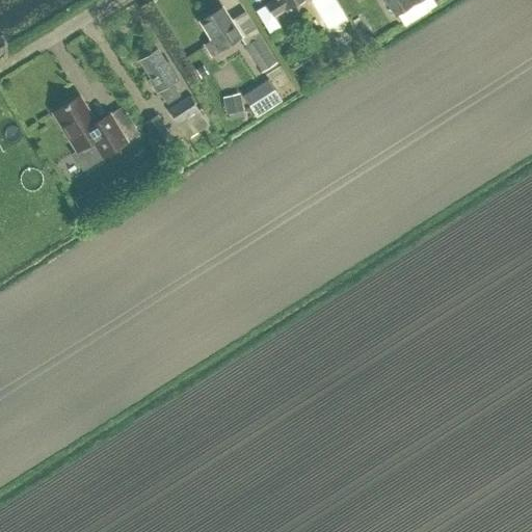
[(285,8),(297,0),(269,0),(265,3),(266,4),(272,15),(284,7),(285,8)]
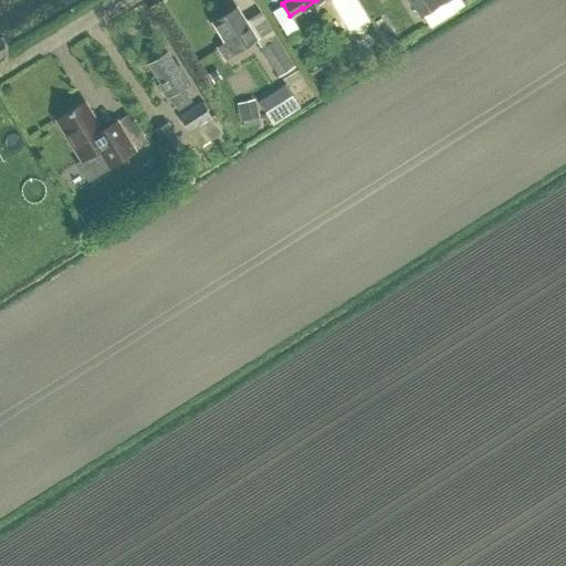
[(422,14),(438,4),(435,0),(410,0),(420,16),(422,14)]
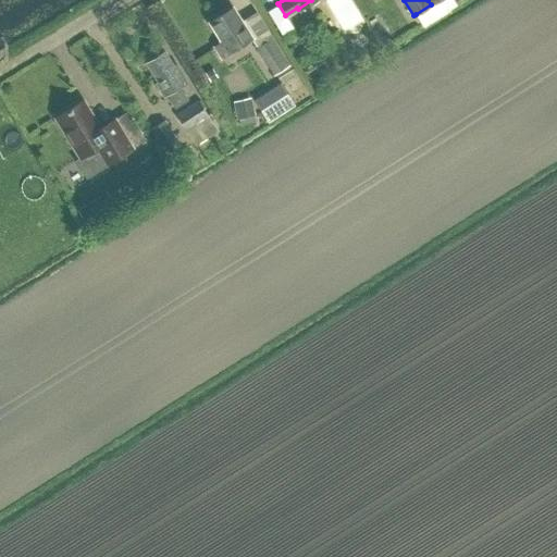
[(454,0),(437,0),(432,3),(440,16),(458,5),(454,0)]
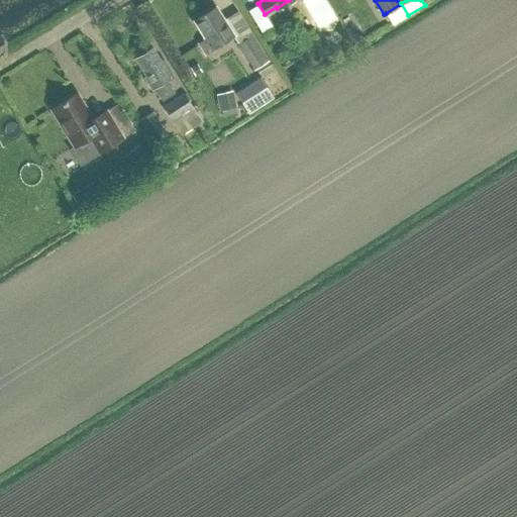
[(393,24),(408,15),(401,3),(386,13),(393,24)]
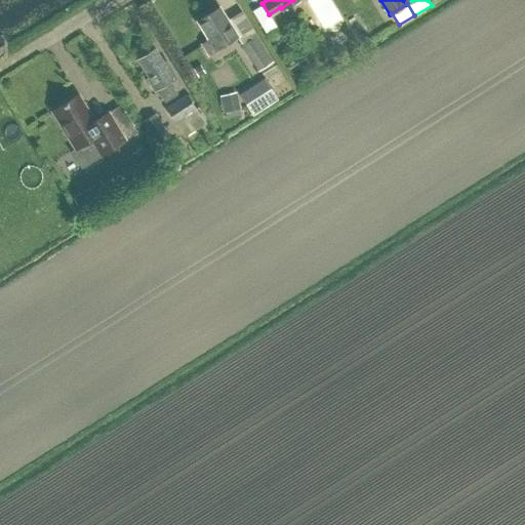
[(269,14),(263,4),(253,10),(268,33),(277,27),(269,14)]
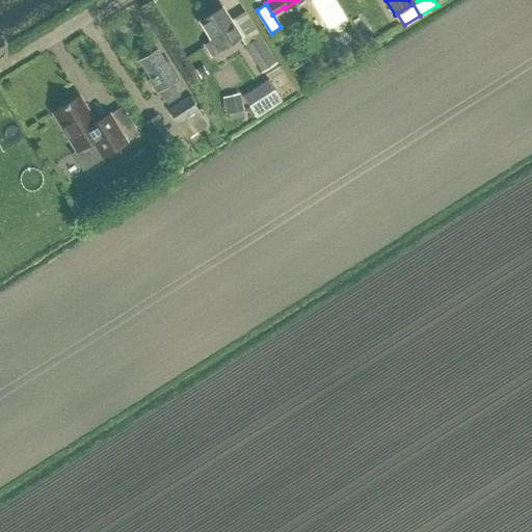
[(211,54),(241,35),(222,5),(200,20),(211,38),(205,44),(211,54)]
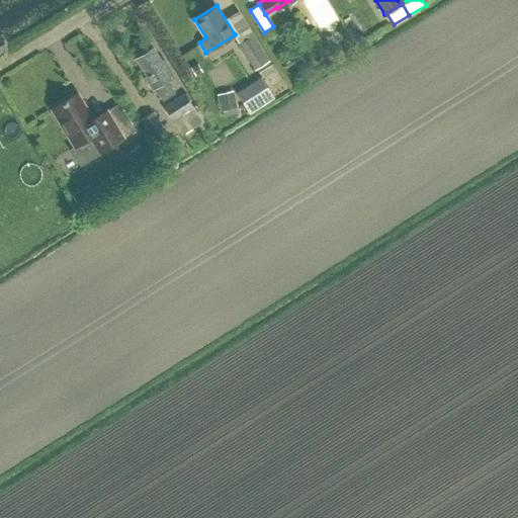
[(332,10),(315,21),(321,31),(338,21),(332,10)]
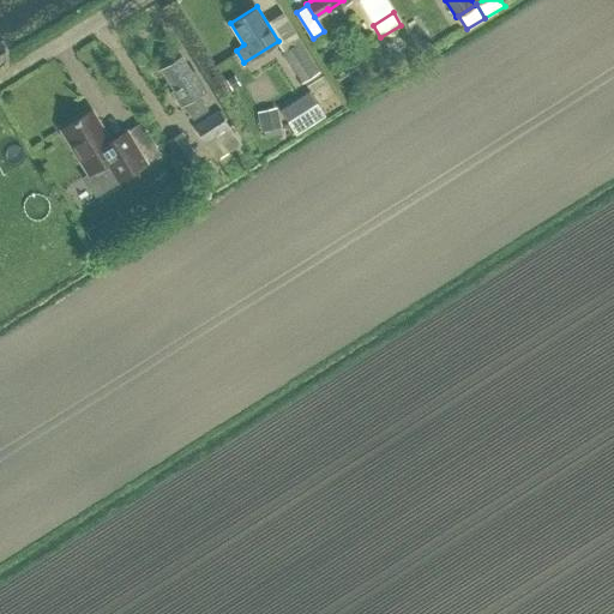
[(302,82),(320,70),(300,40),(282,50),(302,82)]
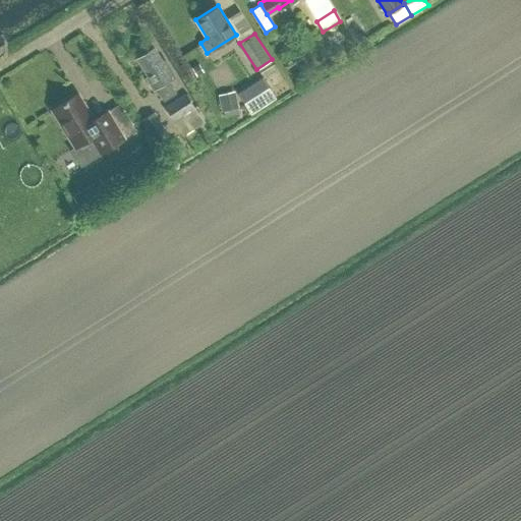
[(162,60),(154,47),(136,57),(148,74),(146,75),(153,89),(156,88),(163,100),(176,92),(169,78),(175,75),(165,58),(162,60)]
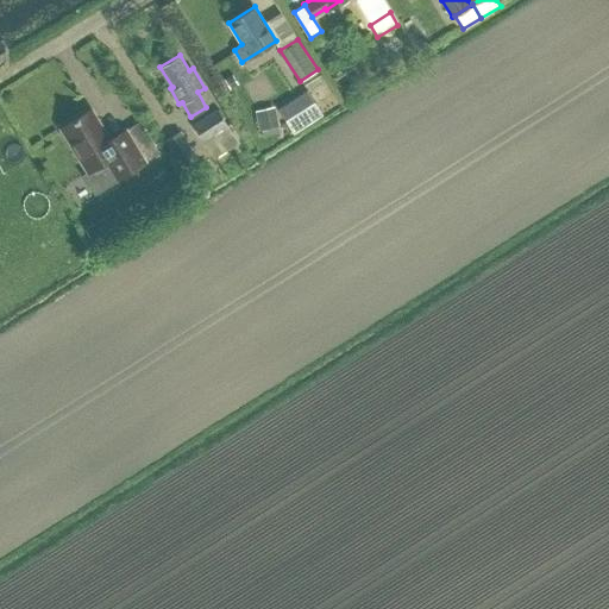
[(294,130),(321,112),(314,100),(286,118),(294,130)]
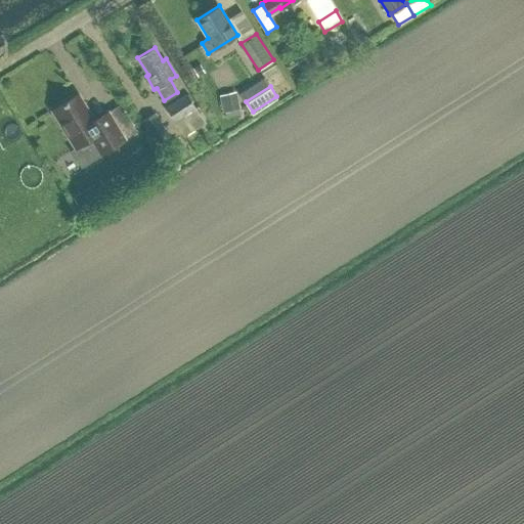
[(175,121),(195,106),(186,92),(166,106),(175,121)]
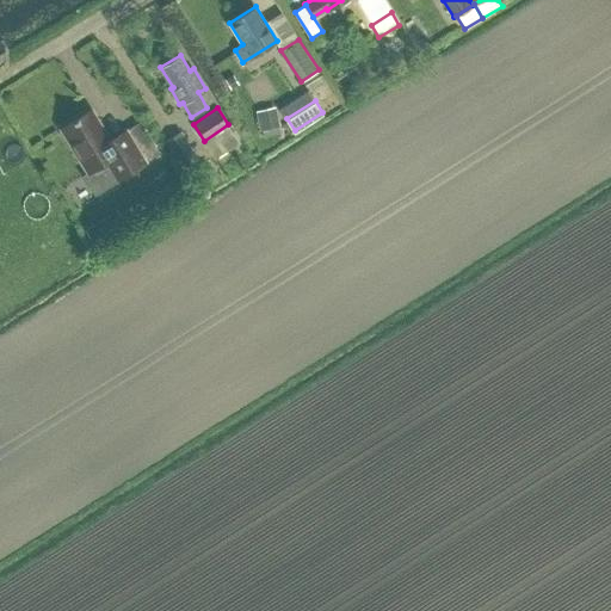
[(91,109),(61,127),(88,171),(84,173),(94,192),(117,178),(146,160),(125,129),(110,139),(91,109)]
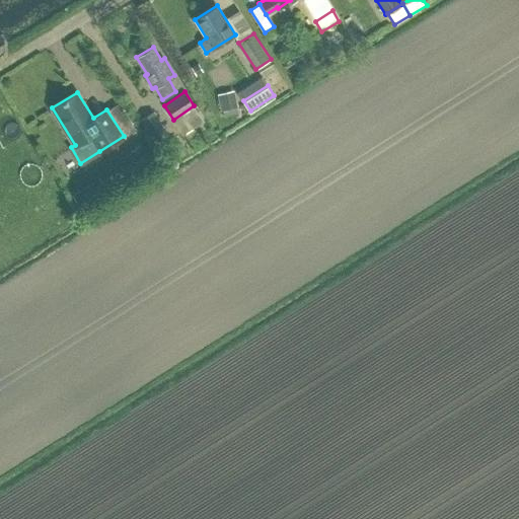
[(237,107),(234,93),(218,96),(220,110),(237,107)]
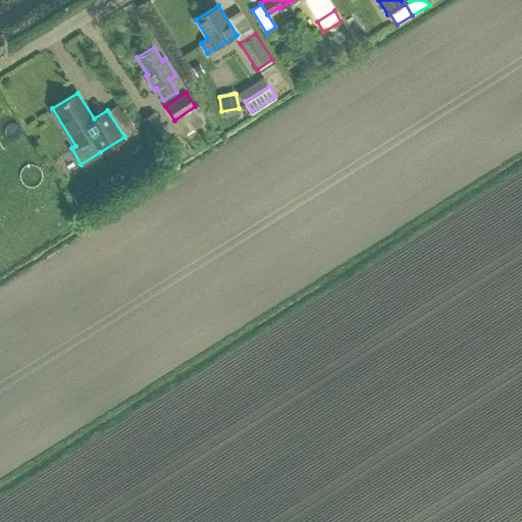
[(195,106),(174,120),(184,136),(205,122),(195,106)]
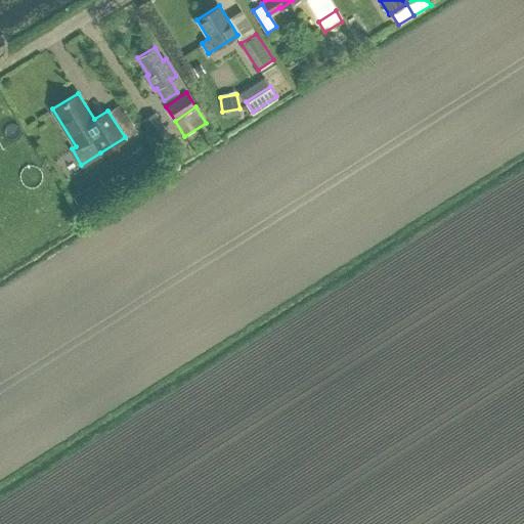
[(157,144),(171,135),(156,111),(141,121),(157,144)]
